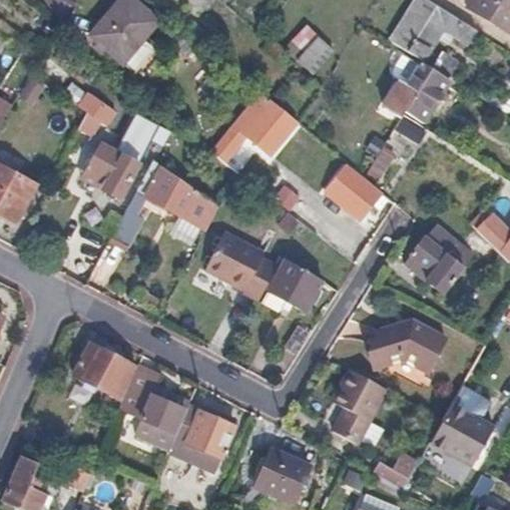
[(159,19),(135,0),(120,0),(93,34),(126,61),(159,19)]
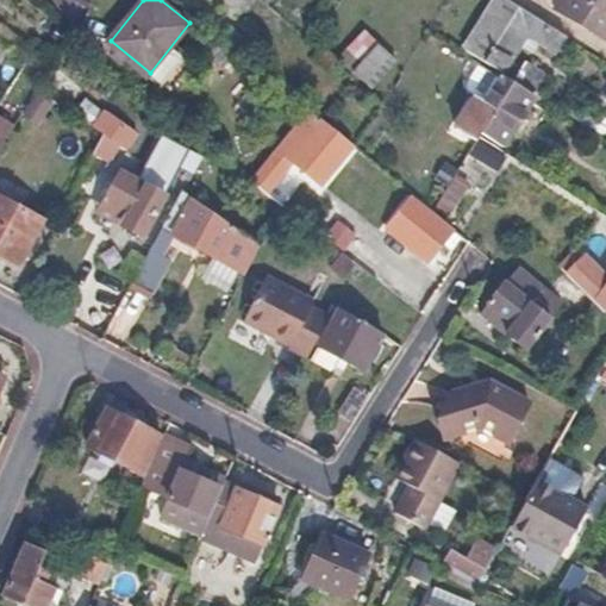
[(492,0),(464,45),(486,60),(519,5),(512,0),(492,0)]
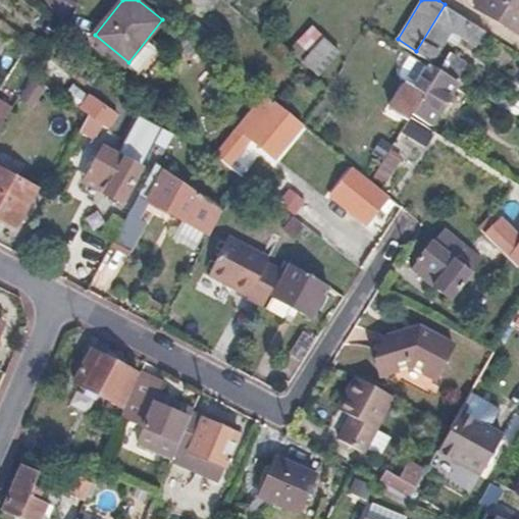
[(479,0),(477,4),(484,8),(489,0),(479,0)]
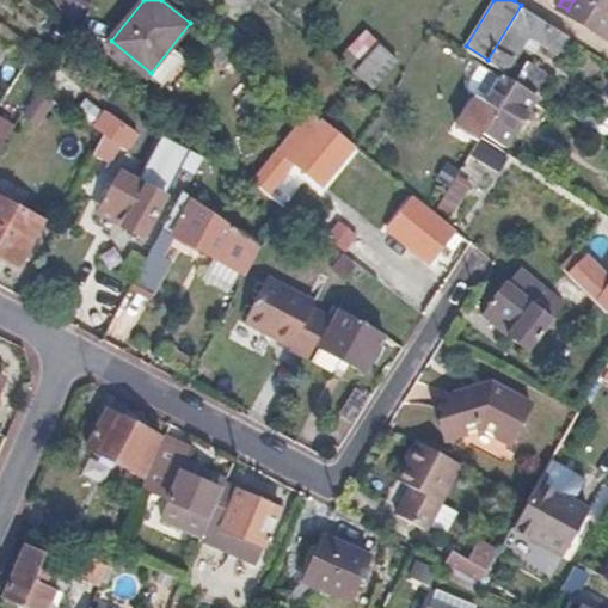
[(573,0),(567,10),(599,30),(607,17),(607,0),(573,0)]
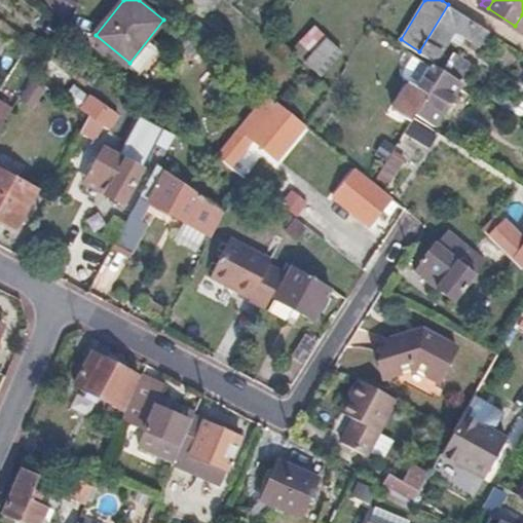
[(489,30),(448,4),(419,51),(433,60),(440,48),(442,50),(454,31),(479,46),(489,30)]
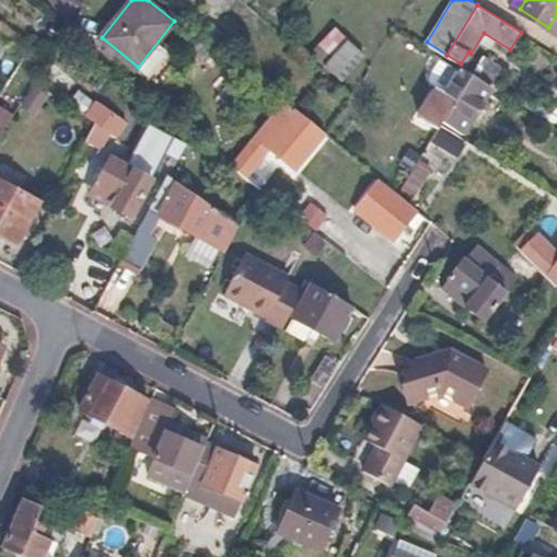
[(201,27),(194,36),(212,50),(219,42),(201,27)]
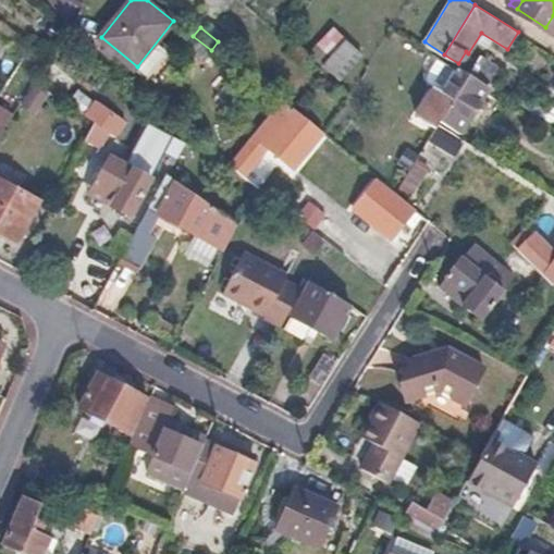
[(306,32),(297,41),(336,77),(355,57),(340,42),(330,53),(306,32)]
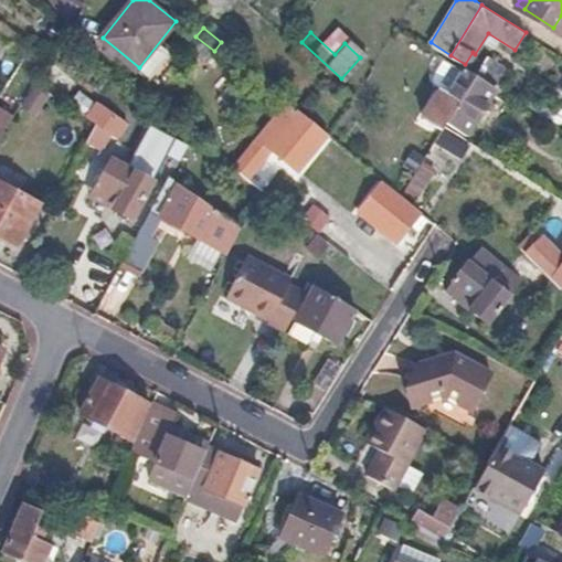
[(511,71),(488,56),(477,72),(501,87),(511,71)]
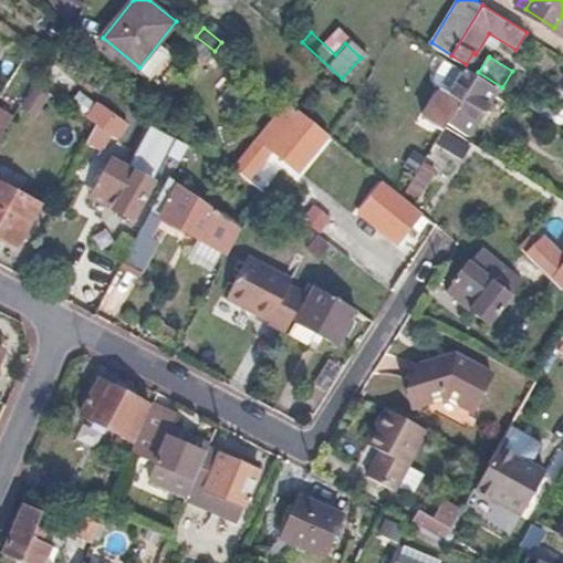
[(447,92),(460,70),(441,58),(430,76),(431,82),(439,87),(447,92)]
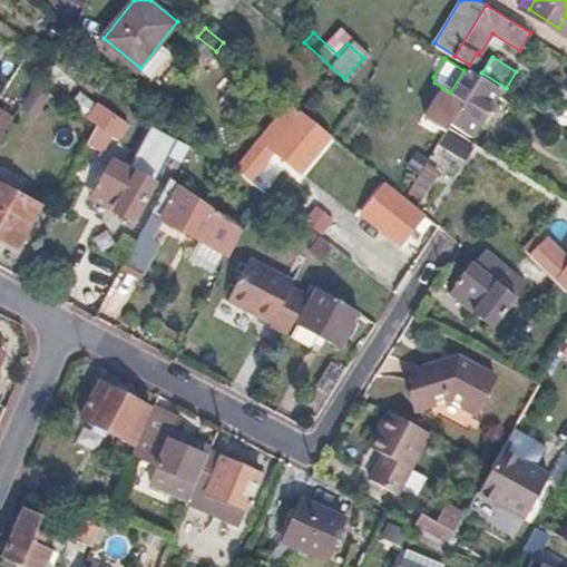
[(450,93),(442,88),(423,118),(446,132),(449,127),(451,124),(473,137),(502,91),(466,68),(463,70),(450,93)]
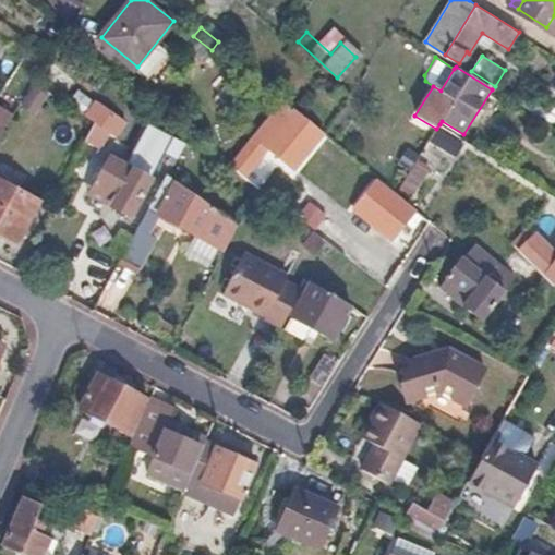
[(50,88),(35,77),(21,100),(36,109),(50,88)]
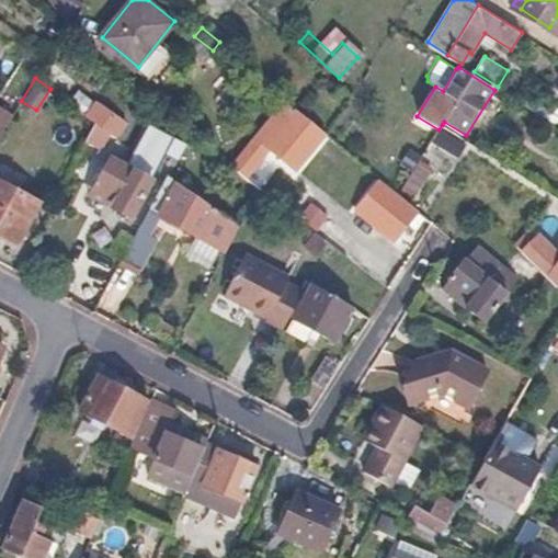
[(297,109),(285,98),(243,151),(254,161),(297,109)]
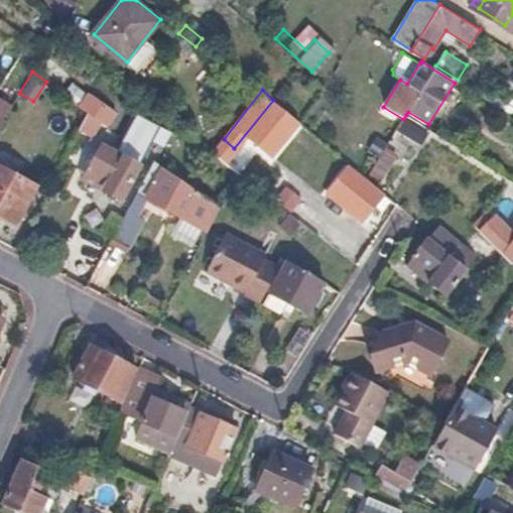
[(93,93),(84,108),(88,112),(101,121),(106,125),(116,110),(93,93)]
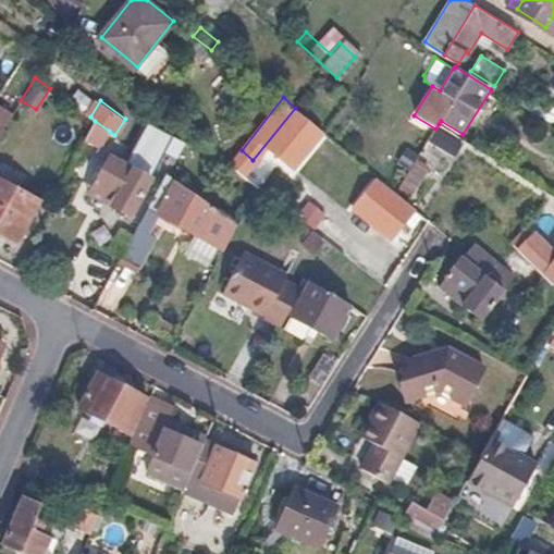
[(0,133),(13,113),(0,106),(0,133)]
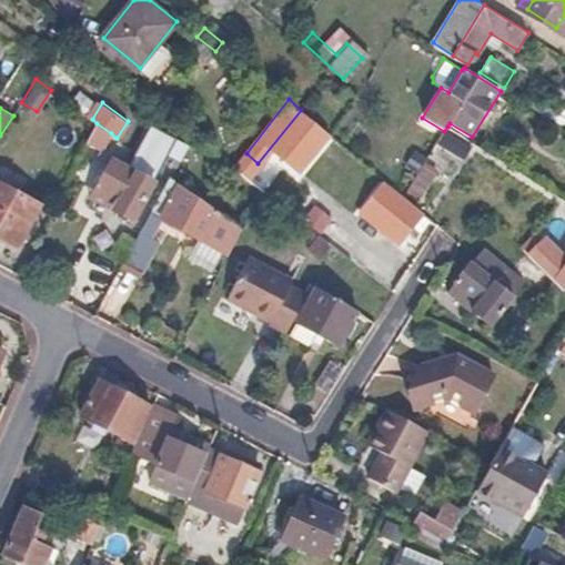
[(315,122),(309,115),(291,137),(299,142),(315,122)]
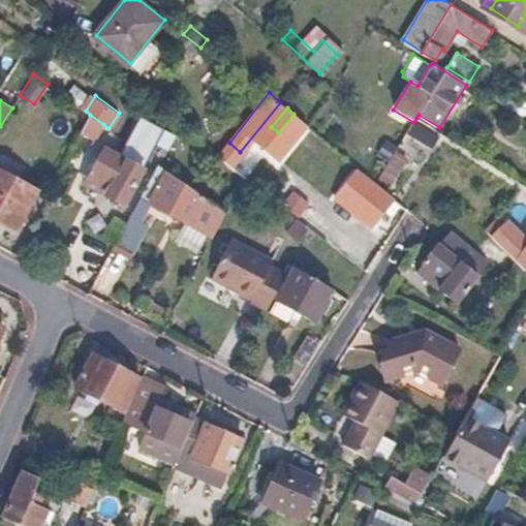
[(294,114),(278,132),(267,147),(278,157),(307,124),(294,114)]
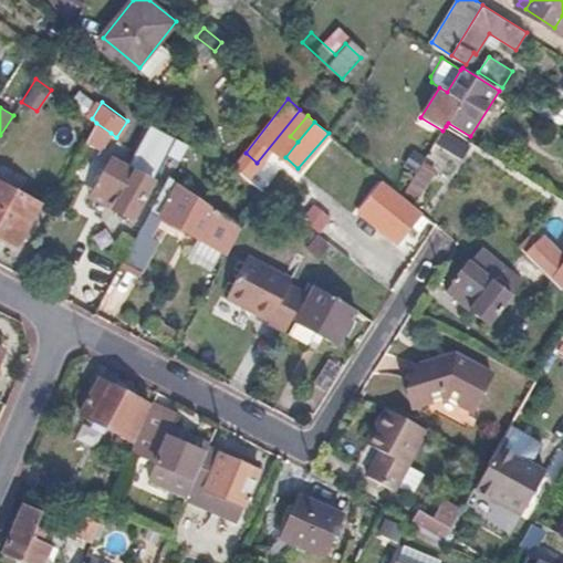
[(111,133),(96,123),(86,141),(103,149),(111,133)]
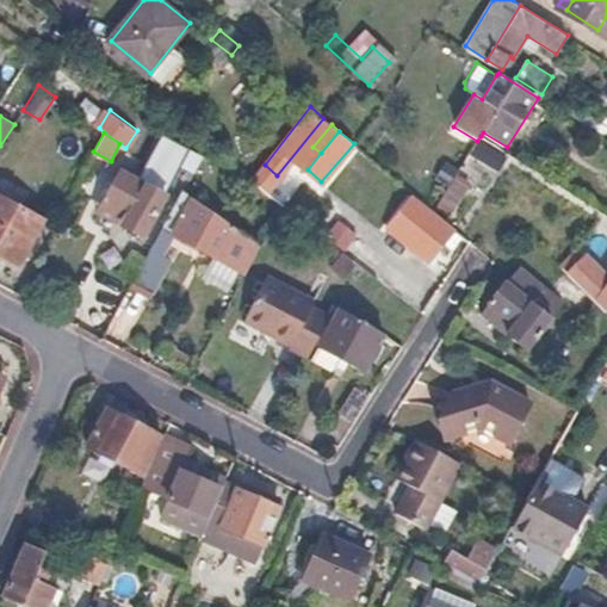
[(507,156),(479,140),(471,153),(499,169),(507,156)]
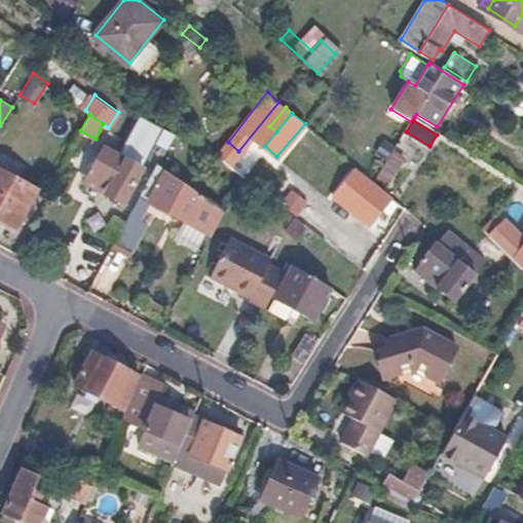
[(238,151),(228,142),(221,150),(232,159),(238,151)]
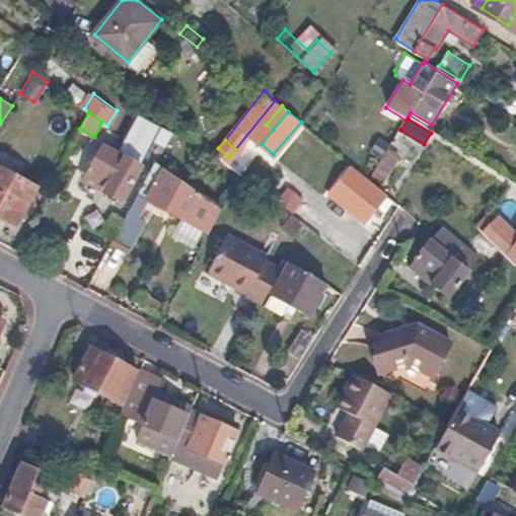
[(119,152),(102,143),(87,171),(107,181),(103,190),(121,200),(141,163),(126,155),(129,150),(122,146),(119,152)]
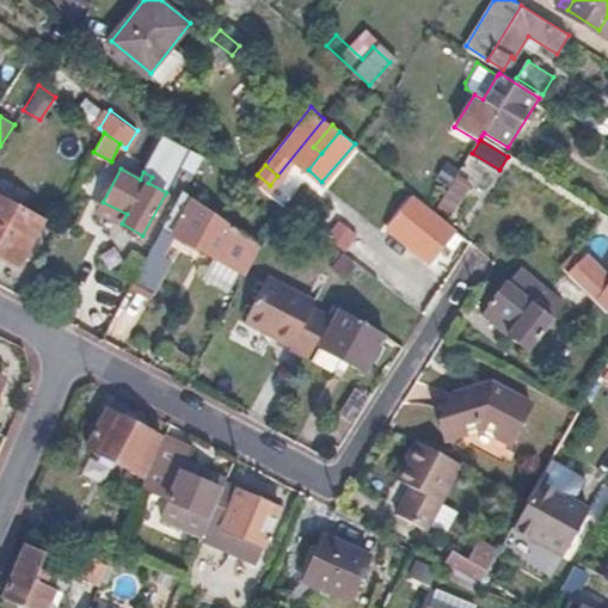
[(185,209),(174,203),(161,228),(245,275),(262,245),(183,189),(178,196),(189,202),(185,209)]
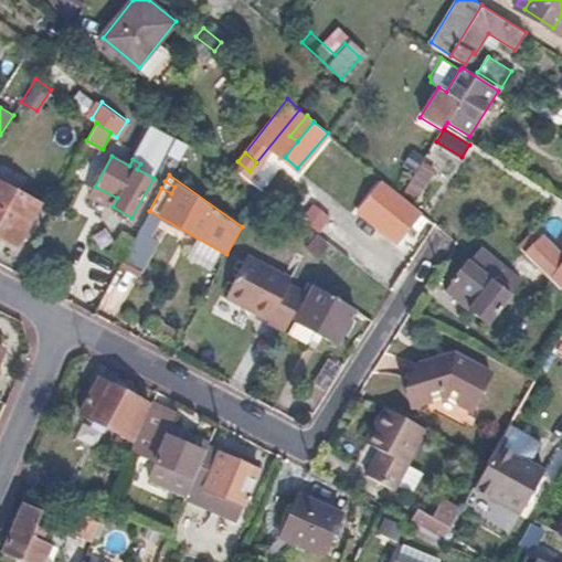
[(421,211),(383,179),(359,208),(398,240),(421,211)]
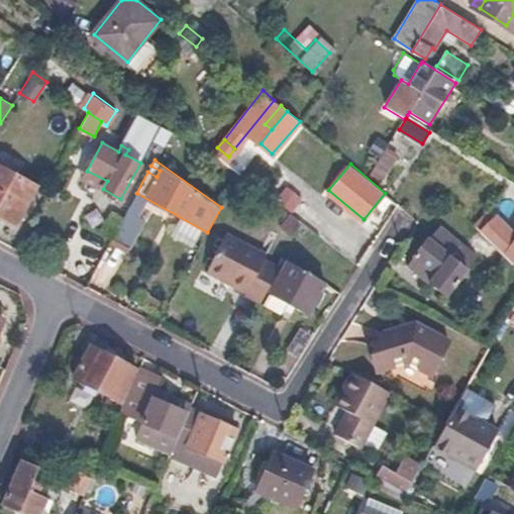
[(35,184),(0,165),(0,213),(15,221),(35,184)]
